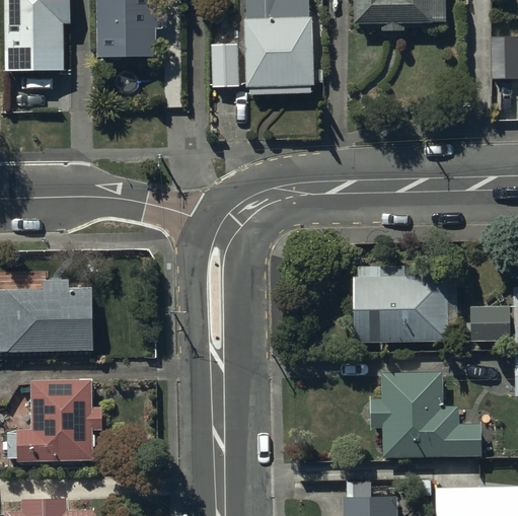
[(4,0),(5,77),(64,76),(64,24),(71,24),(70,0),(4,0)]
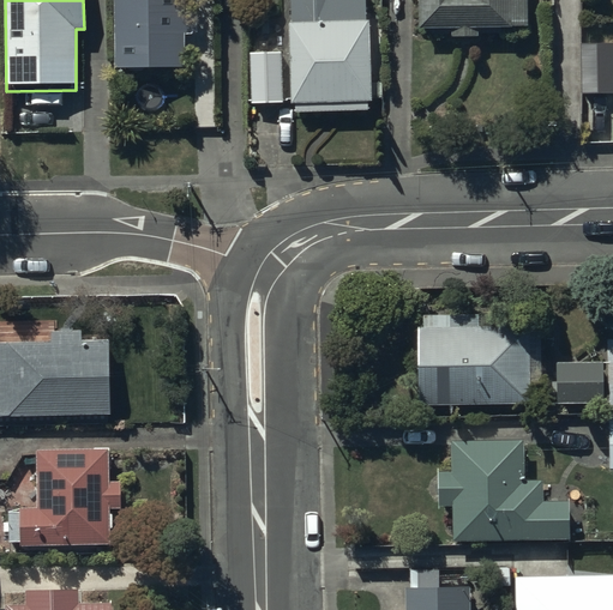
[(182,67),(181,0),(112,0),(114,68),(182,67)]
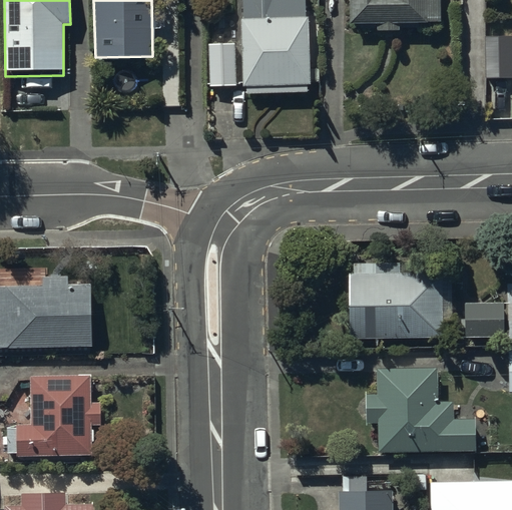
[(241,0),(242,20),(239,20),(240,87),(245,86),(245,93),(306,92),(305,84),(309,84),(309,81),(319,80),(318,66),(308,66),(307,17),(304,17),(303,0),(241,0)]
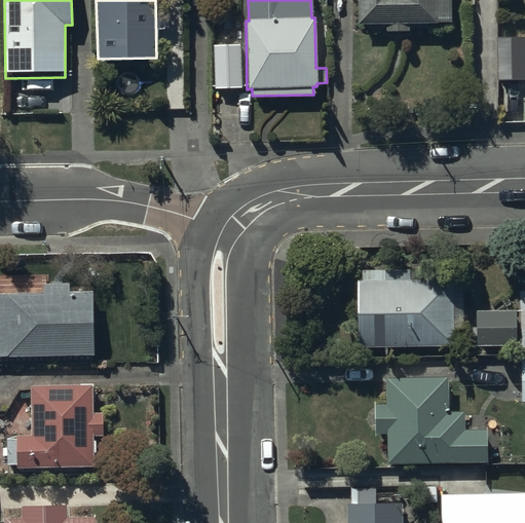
[(451,25),(450,0),(357,0),(357,25),(369,25),(369,29),(385,29),(385,31),(409,31),(409,28),(427,28),(427,25),(451,25)]
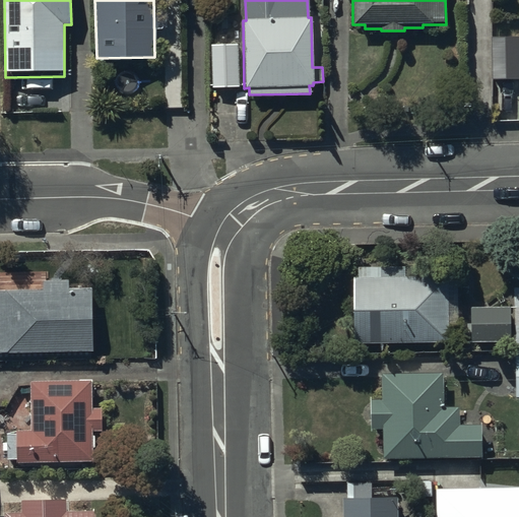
[(518,78),(518,37),(491,37),(492,78),(518,78)]
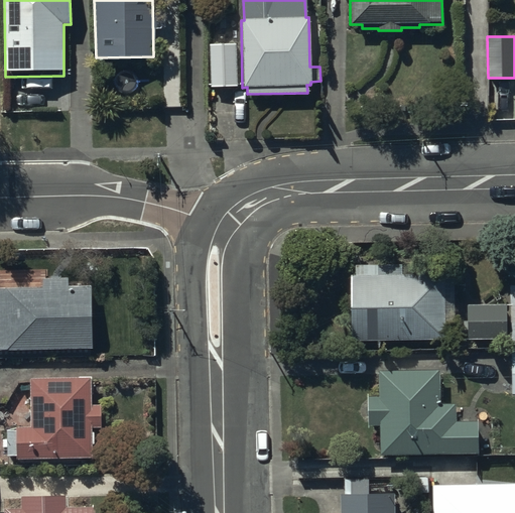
[(453,335),(452,279),(443,279),(443,273),(402,274),(401,263),(355,264),(355,275),(350,275),(350,341),(444,339),(444,335),(453,335)]
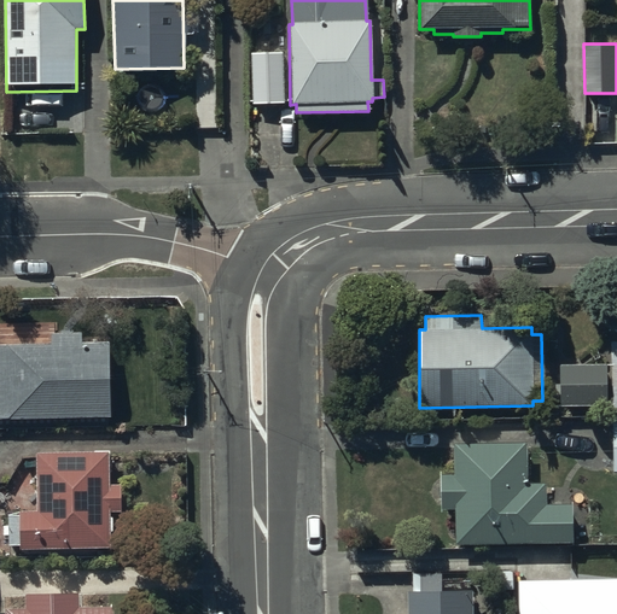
[(0,417),(111,416),(110,341),(82,341),(82,332),(52,333),(52,343),(38,344),(38,327),(5,327),(5,344),(0,344),(0,417)]
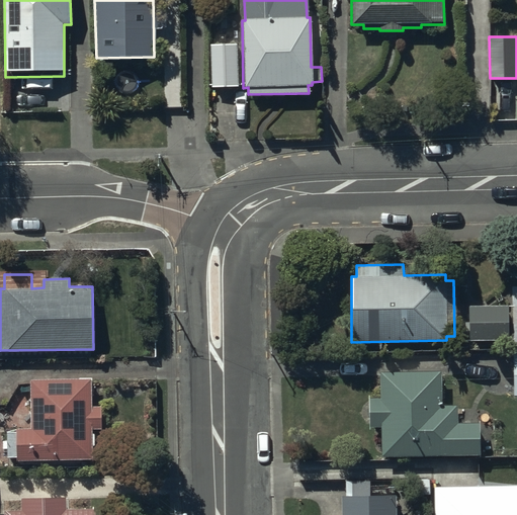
[(516,342),(516,284),(511,285),(511,304),(468,305),(469,340),(512,339),(512,342),(516,342)]
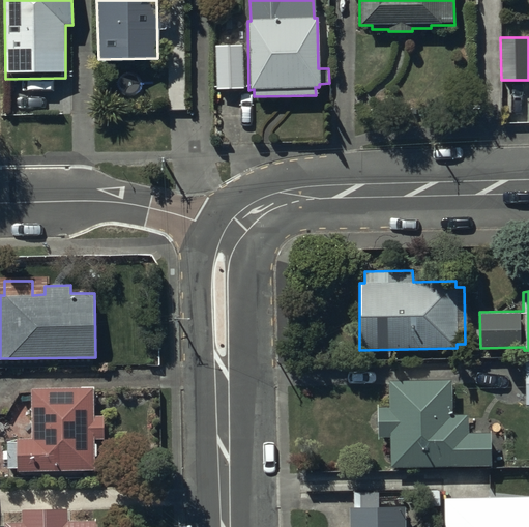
[(450,380),(388,381),(388,407),(377,407),(377,436),(388,436),(388,468),(489,466),(488,432),(467,432),(466,414),(450,415),(450,380)]
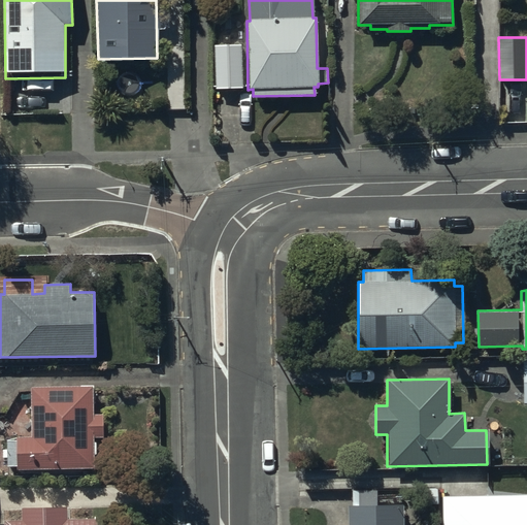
[(93,415),(93,387),(32,387),(32,436),(18,437),(18,439),(7,439),(7,449),(3,449),(3,457),(8,457),(8,466),(18,466),(18,468),(95,467),(94,437),(104,437),(103,415),(93,415)]
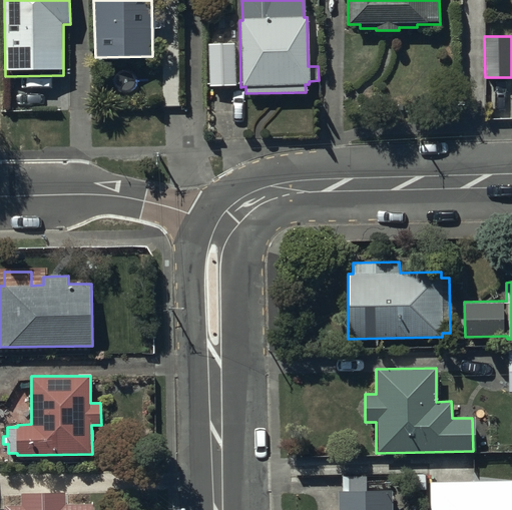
[(390,509),(391,490),(388,491),(388,480),(366,480),(366,475),(342,475),(342,492),(338,492),(337,509),(390,509)]
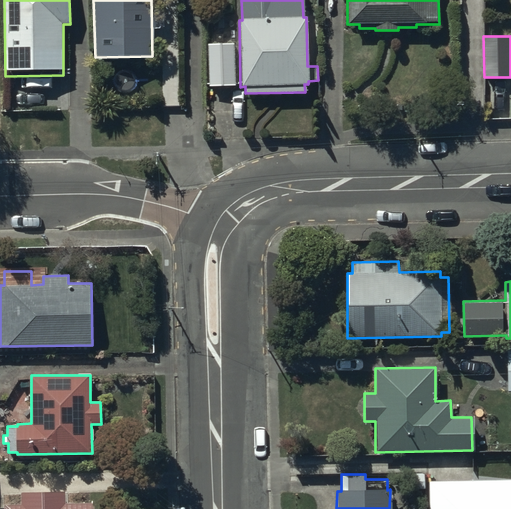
[(510,508),(510,478),(430,480),(429,508),(510,508)]
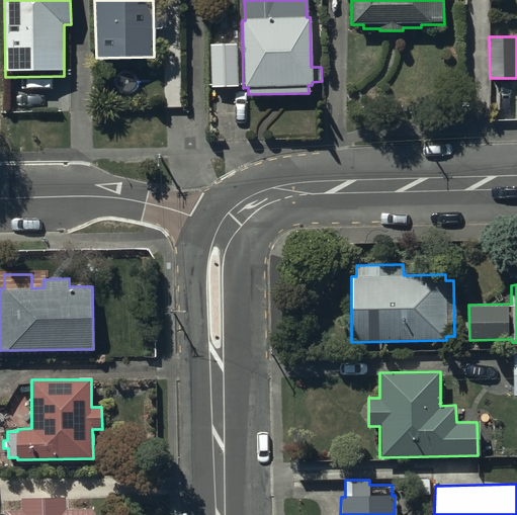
[(94,514),(95,509),(67,509),(67,497),(23,498),(23,511),(6,511),(6,514),(94,514)]
